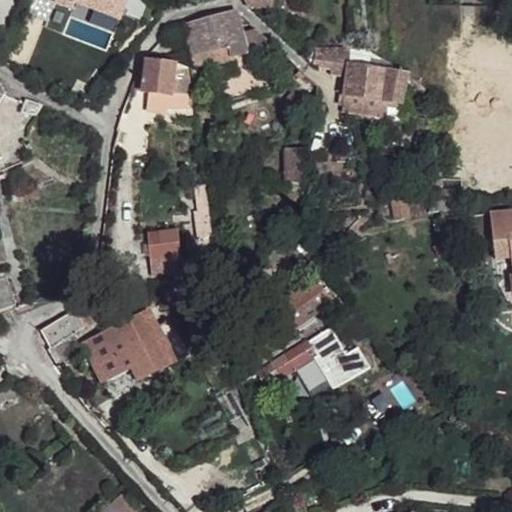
[(257,24),(285,30),(289,19),(248,7),(257,24)]
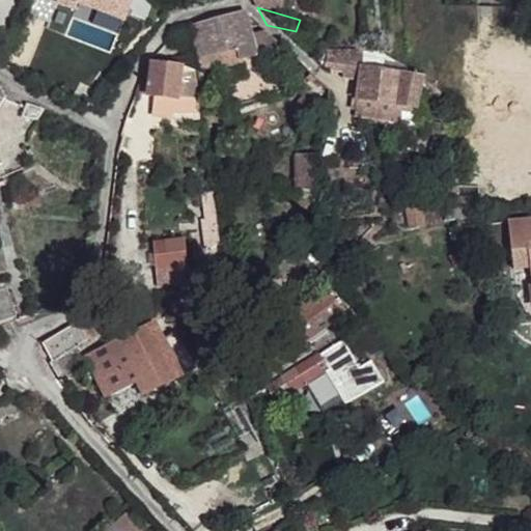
[(251,26),(199,28),(206,73),(258,68),(251,26)]
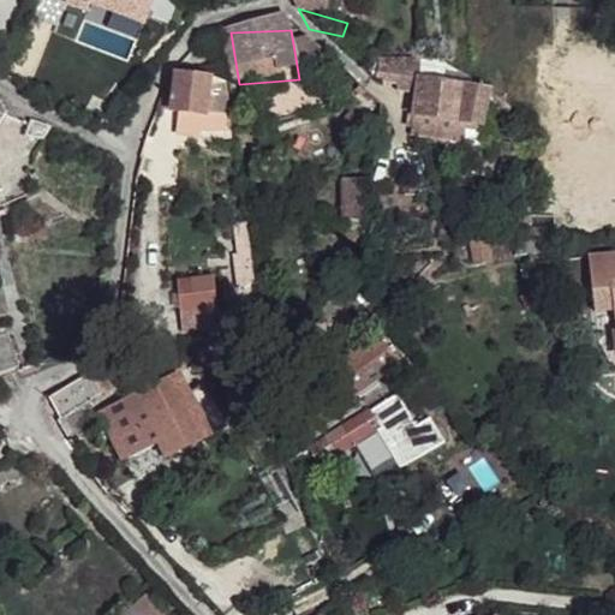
[(604,60),(549,54),(548,83),(559,85),(556,119),(598,124),(602,88),(604,60)]
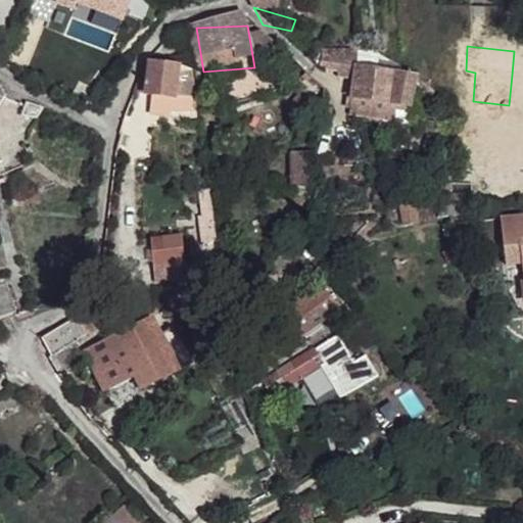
[(368,58),(343,55),(342,77),(354,79),(355,69),(367,72),(368,58)]
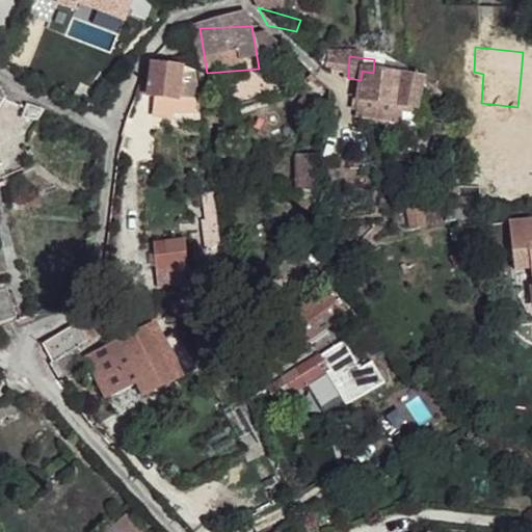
[(179,68),(151,64),(150,70),(147,97),(176,100),(179,68)]
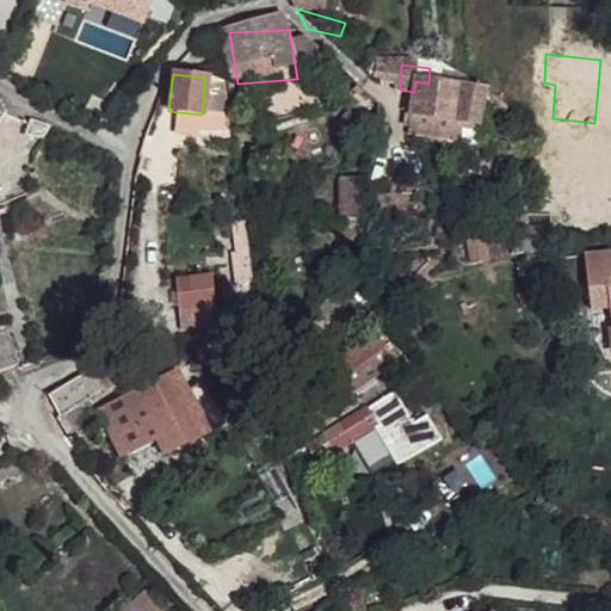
[(217,90),(205,78),(202,115),(224,115),(217,90)]
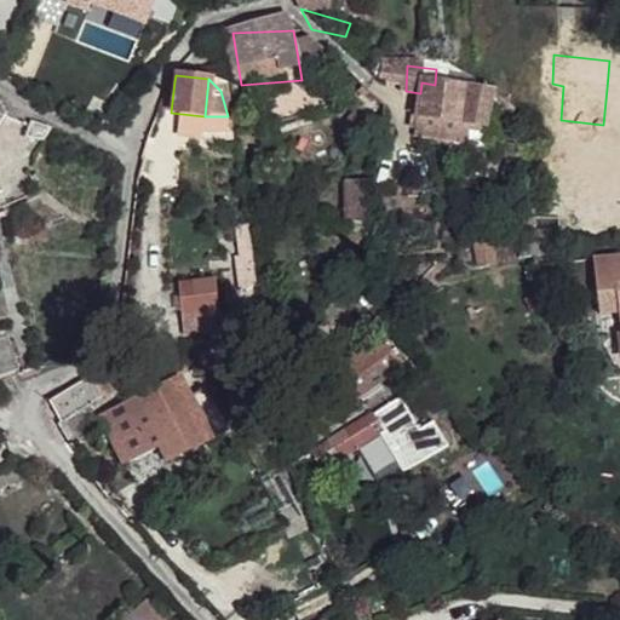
[(174,81),(171,80),(158,110),(171,113),(174,81)]
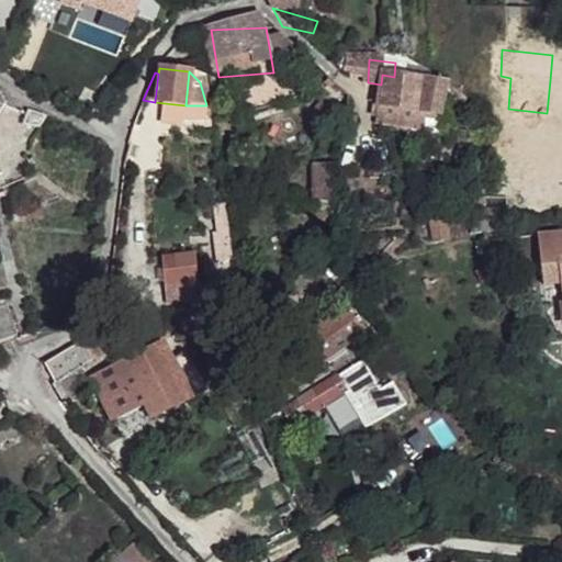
[(394,77),(381,85),(379,107),(422,112),(438,114),(444,82),(394,77)]
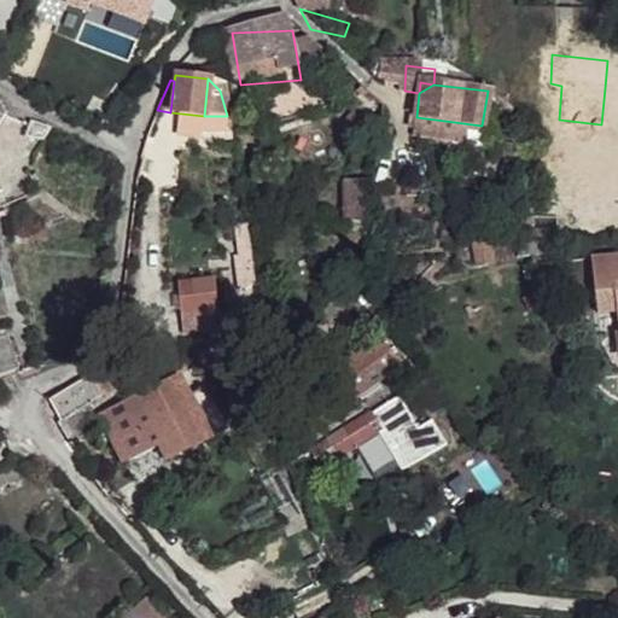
[(464,123),(417,117),(413,136),(459,141),(464,123)]
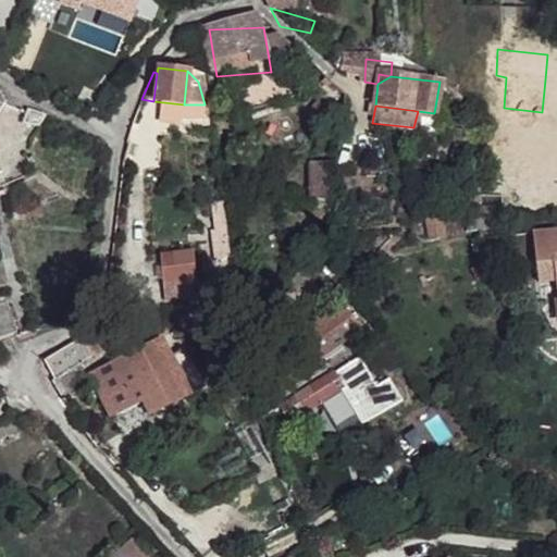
[(536,163),(542,112),(504,108),(498,158),(536,163)]
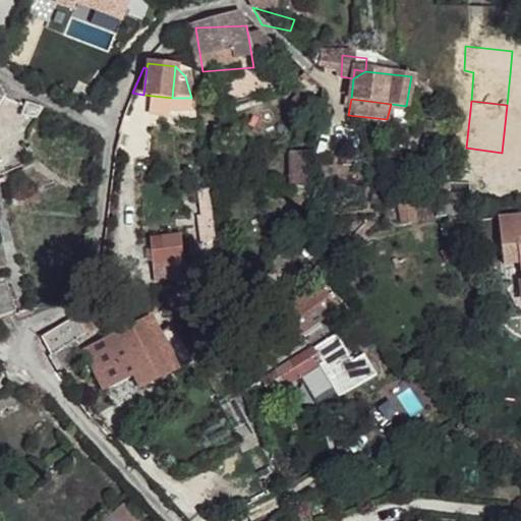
[(22,102),(17,104),(11,116),(31,122),(40,108),(22,102)]
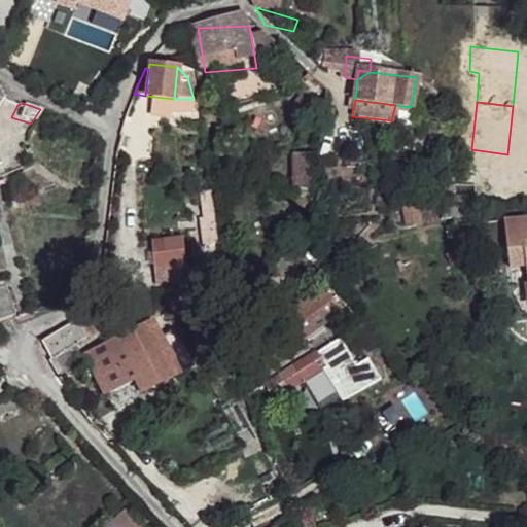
[(466,135),(453,132),(451,144),(466,145),(466,135)]
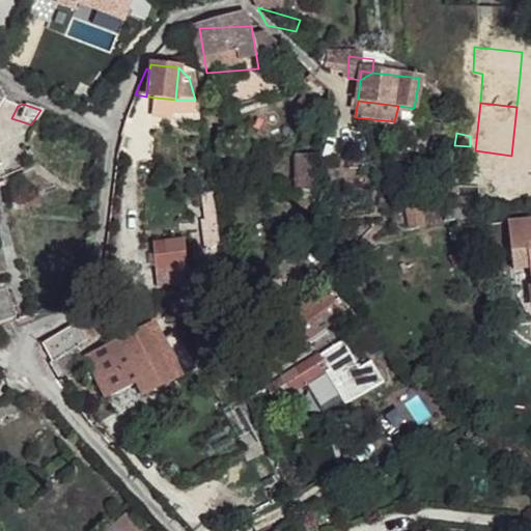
[(511,156),(475,150),(473,168),(508,172),(511,156)]
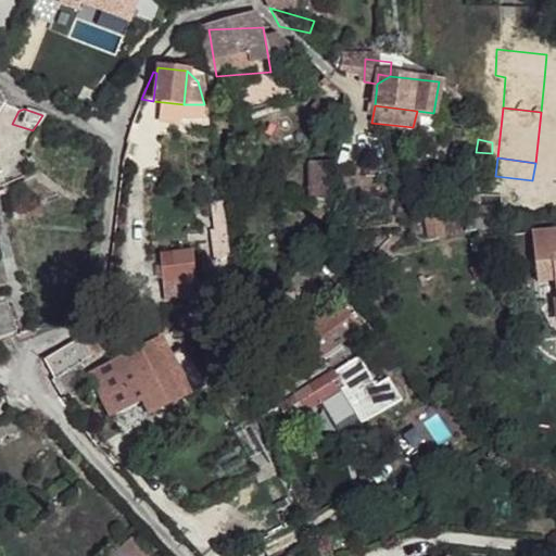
[(224,232),(219,203),(210,205),(213,234),(224,232)]
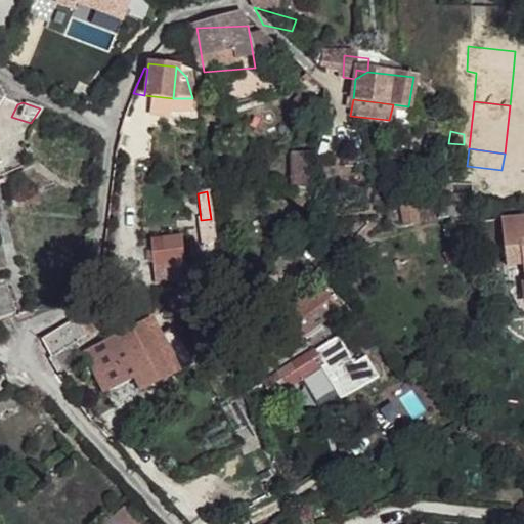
[(415,207),(399,208),(402,227),(417,224),(415,207)]
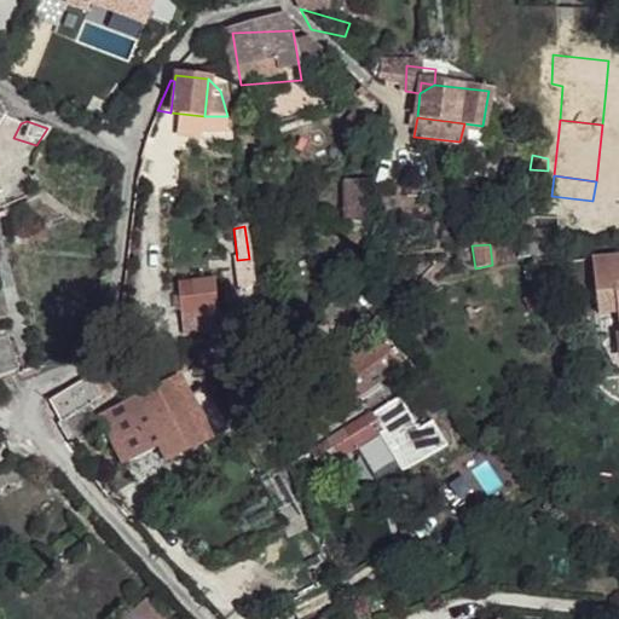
[(618,255),(590,259),(597,313),(615,311),(617,320),(618,319),(618,255)]
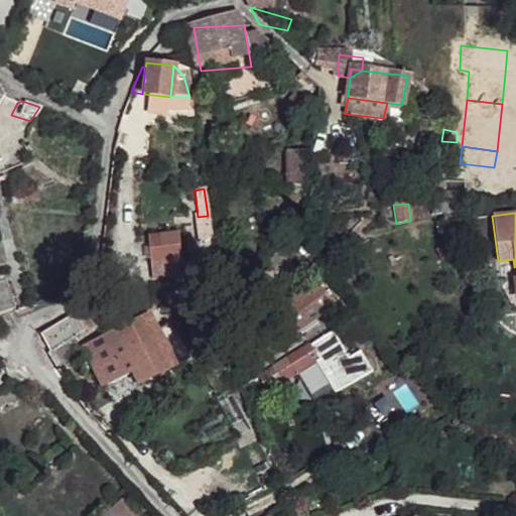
[(198,217),(195,218),(198,236),(211,234),(208,216),(198,217)]
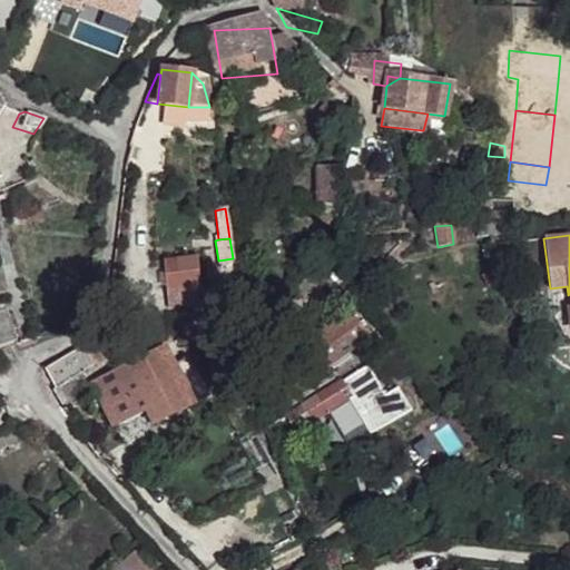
[(197,287),(194,256),(159,259),(163,291),(197,287)]
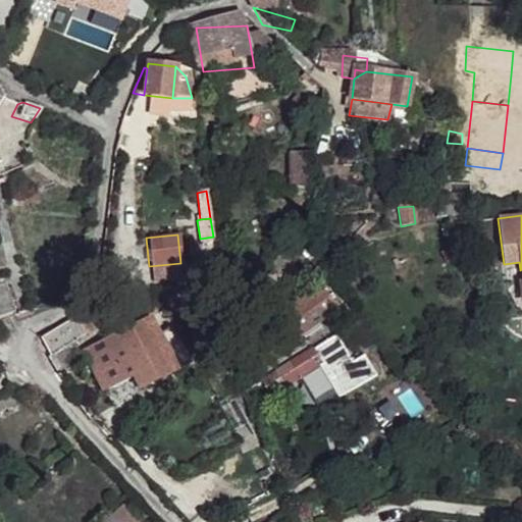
[(521,269),(520,270),(519,262),(504,264),(506,281),(521,279),(521,269)]
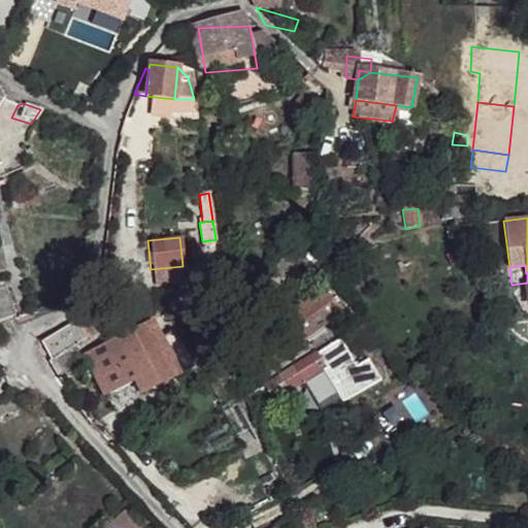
[(0,288),(0,320),(13,318),(8,286),(0,288)]
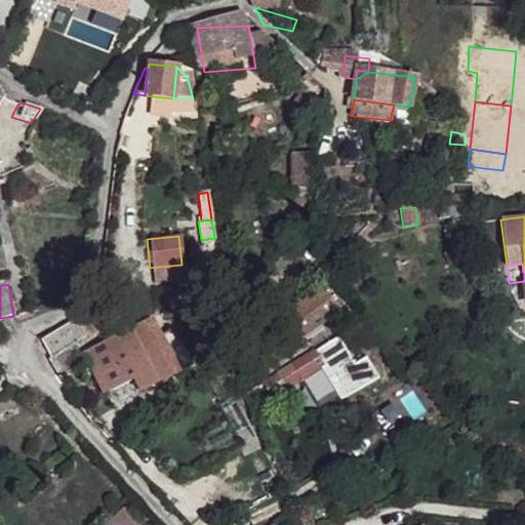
[(334,312),(326,292),(298,307),(307,325),(334,312)]
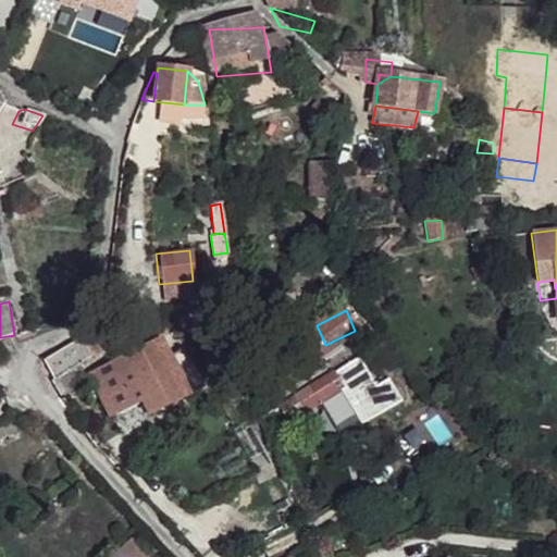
[(141,330),(139,319),(106,327),(83,334),(46,359),(54,376),(81,364),(78,360),(141,330)]
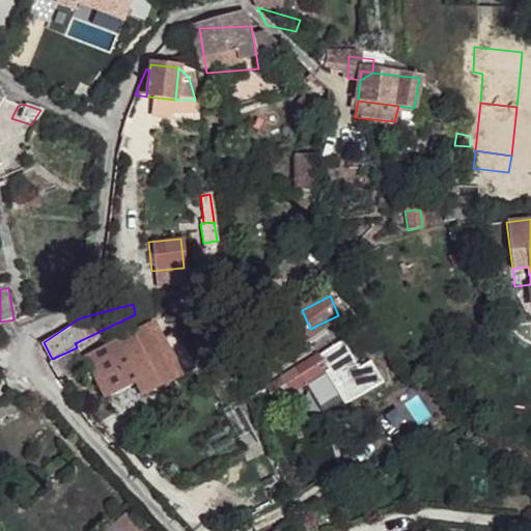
[(191,368),(170,332),(156,338),(148,327),(108,350),(109,356),(86,367),(104,399),(134,384),(141,395),(191,368)]
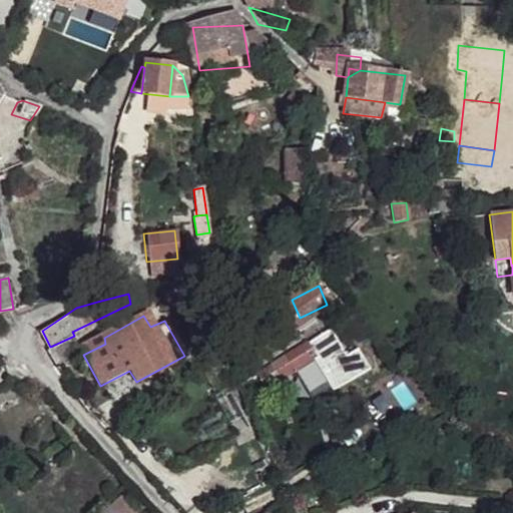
[(314,355),(304,339),(253,375),(262,386),(277,375),(278,379),(314,355)]
